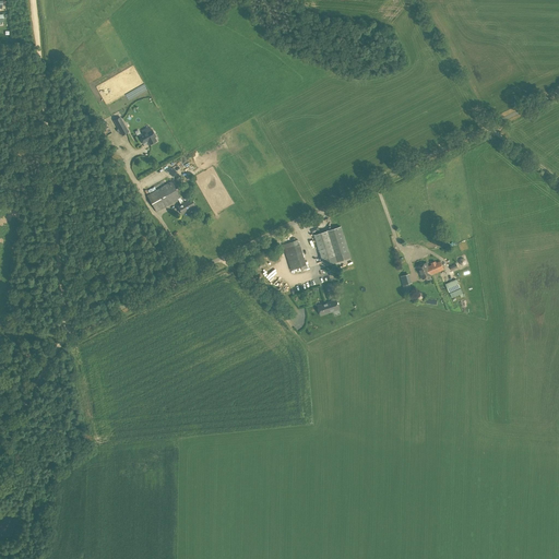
[(120,117),(114,121),(122,135),(128,132),(120,117)]
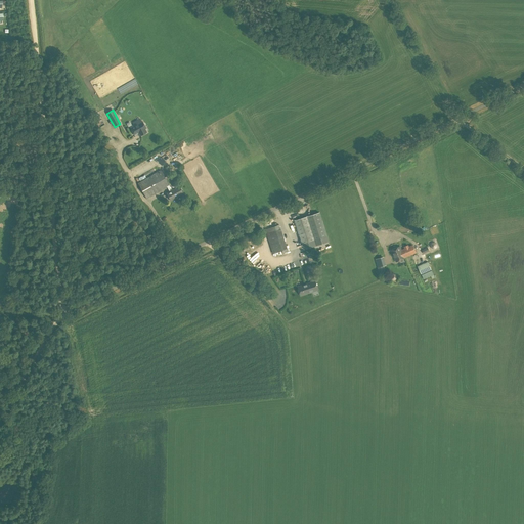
[(134,124),(129,127),(135,136),(139,134),(140,136),(147,132),(145,129),(146,129),(142,121),(135,125),(134,124)]
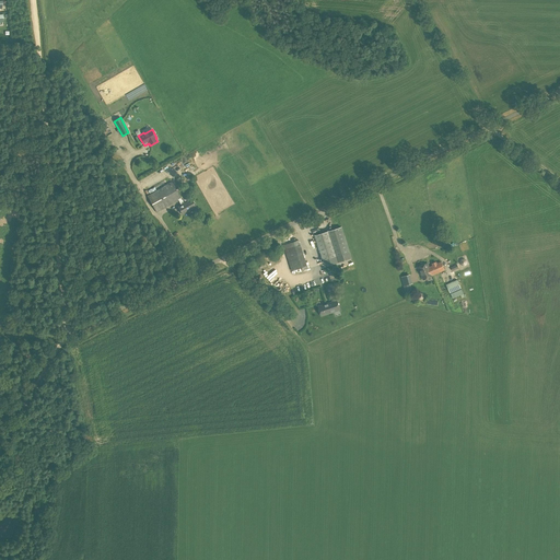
[(193,154),(196,162),(202,159),(199,151),(193,154)]
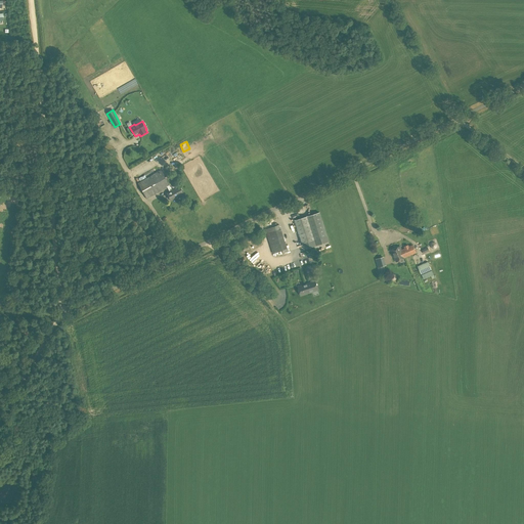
[(154,174),(138,183),(146,199),(167,186),(170,191),(167,193),(171,201),(183,193),(179,186),(172,189),(161,170),(153,174),(154,174)]
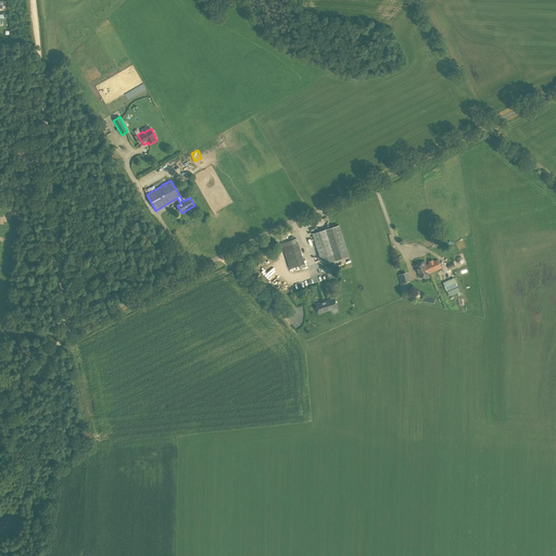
[(323,263),(329,261),(328,257),(348,251),(340,226),(314,235),(323,263)]
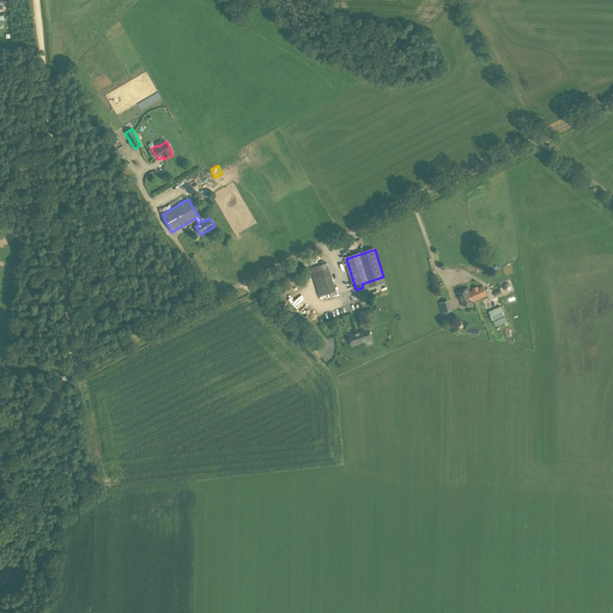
[(320,296),(335,291),(327,263),(310,268),(320,296)]
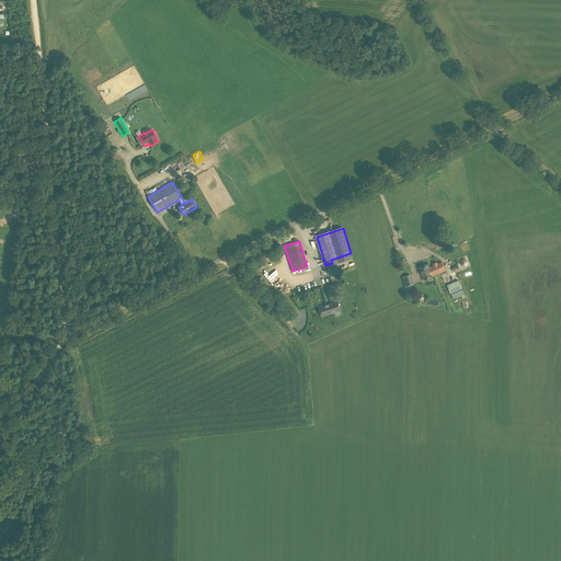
[(428,263),(419,267),(424,281),(434,276),(434,275),(445,270),(442,262),(437,264),(437,262),(433,264),(434,265),(430,267),(428,263)]
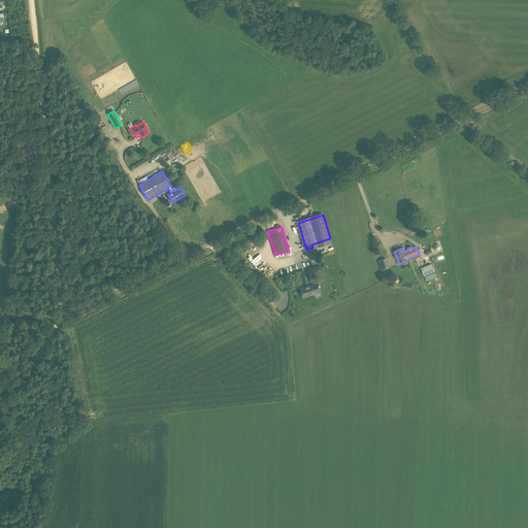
[(388,259),(378,262),(381,269),(386,268),(390,267),(388,259)]
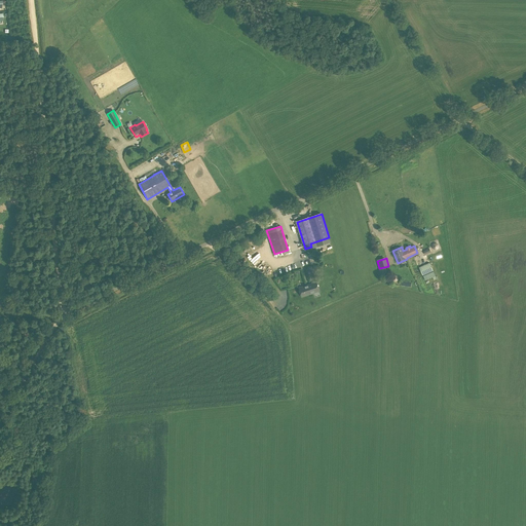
[(422,275),(434,270),(429,263),(419,267),(422,275)]
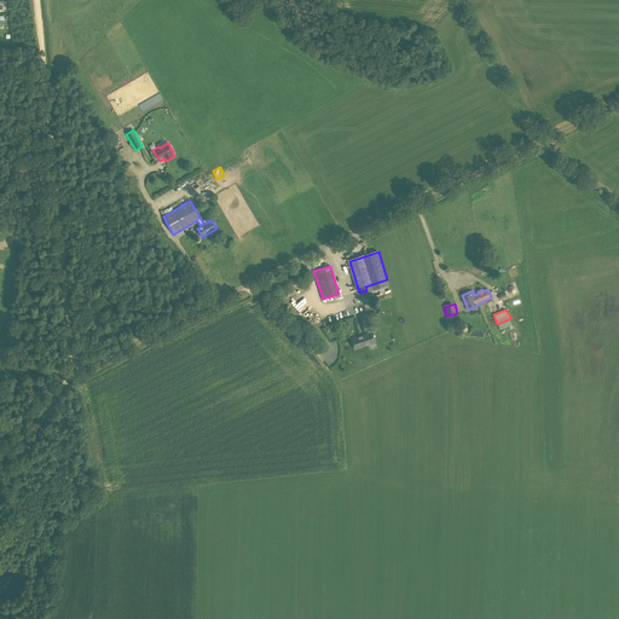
[(375,345),(375,343),(376,342),(374,331),(352,339),(356,350),(370,345),(371,346),(372,347),(375,346),(375,345)]
